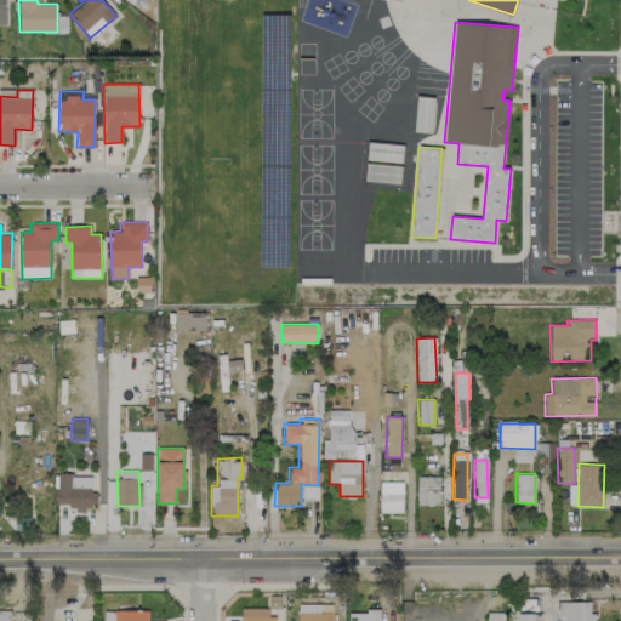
[(60,508),(97,508),(97,493),(91,493),(91,476),(60,476),(60,508)]
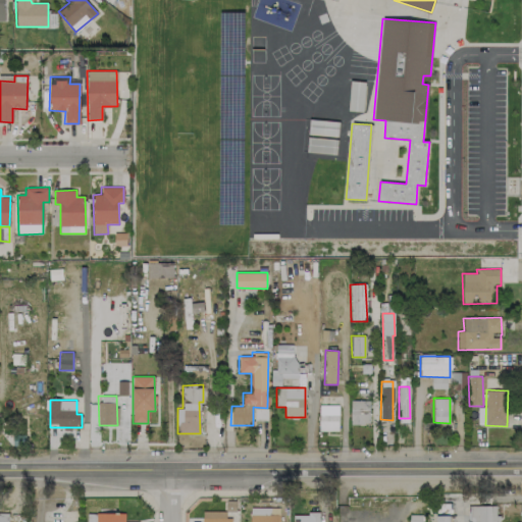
[(368,424),(369,401),(351,400),(350,424),(368,424)]
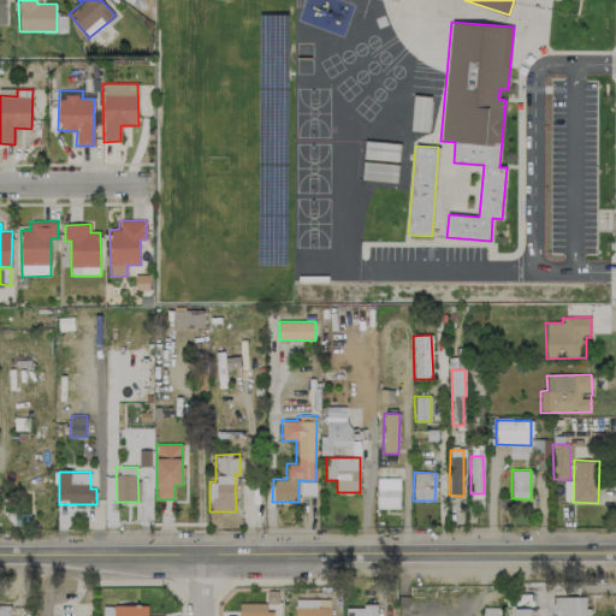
[(400,508),(398,478),(377,478),(377,508),(400,508)]
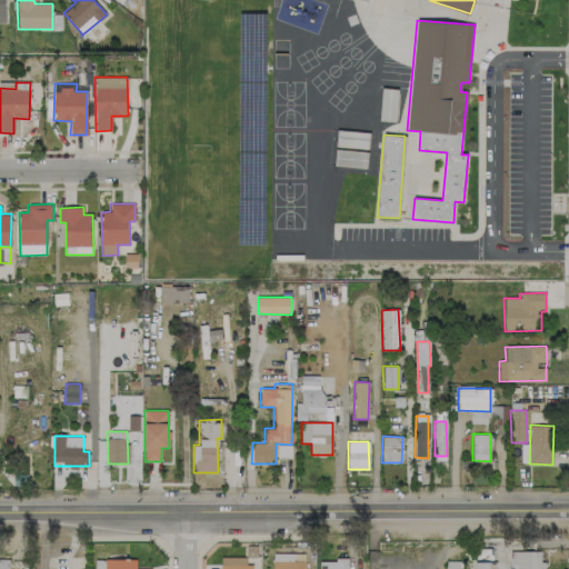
[(476,568),(490,568),(490,549),(476,549),(476,568)]
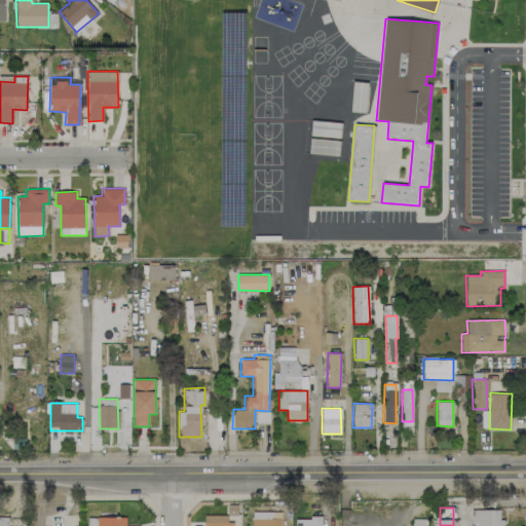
[(500,525),(500,519),(499,510),(473,510),(473,525),(478,525),(500,525)]
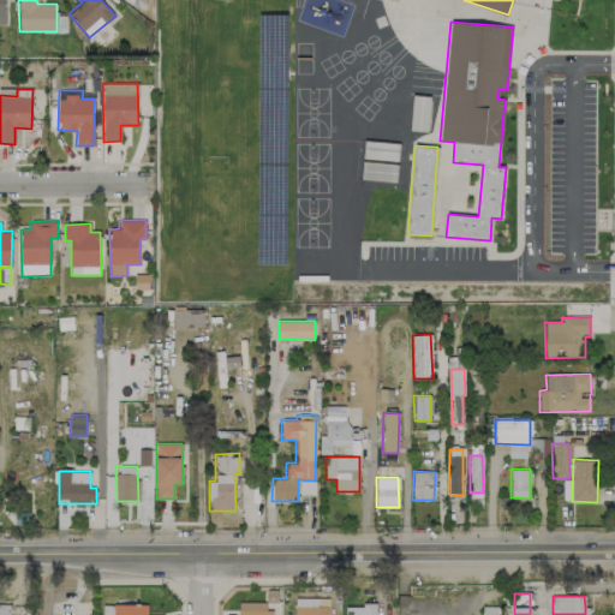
[(328,614),(329,598),(296,598),(294,614),(328,614)]
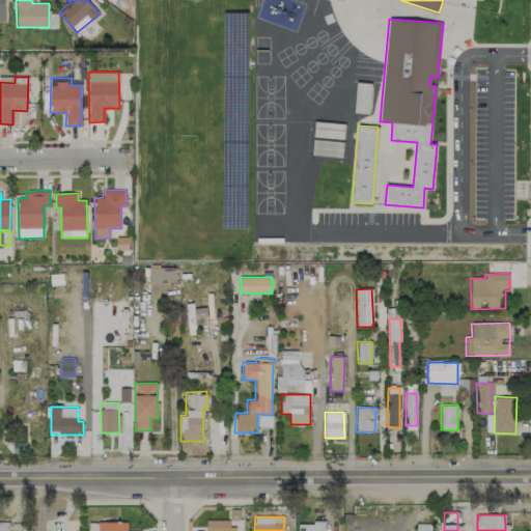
[(235,530),(236,527),(229,527),(229,521),(206,520),(205,530),(235,530)]
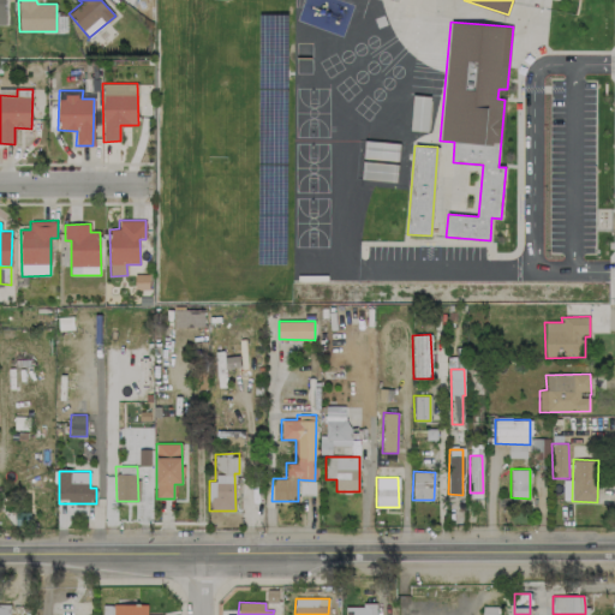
[(9,614),(10,604),(0,603),(0,614),(9,614)]
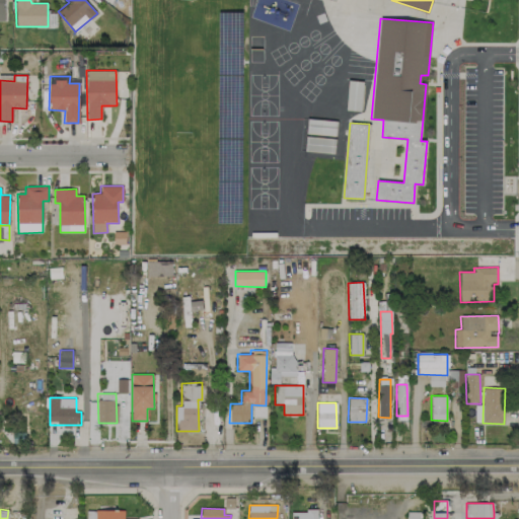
[(124,518),(124,510),(86,511),(86,518),(124,518)]
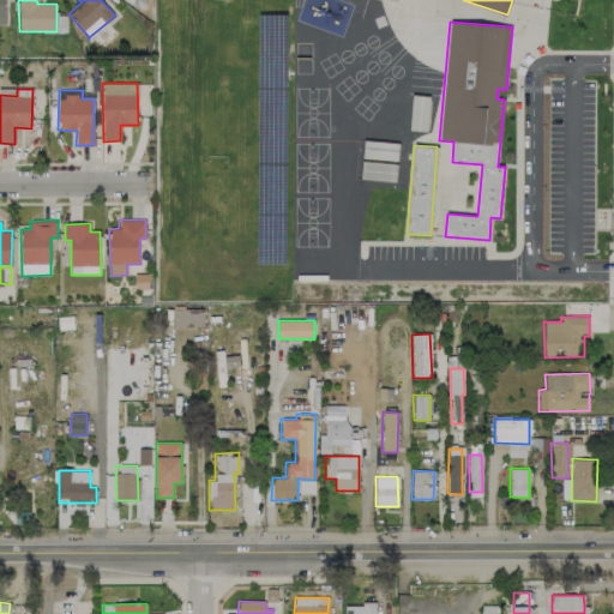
[(374,613),(375,603),(344,605),(344,613),(374,613)]
